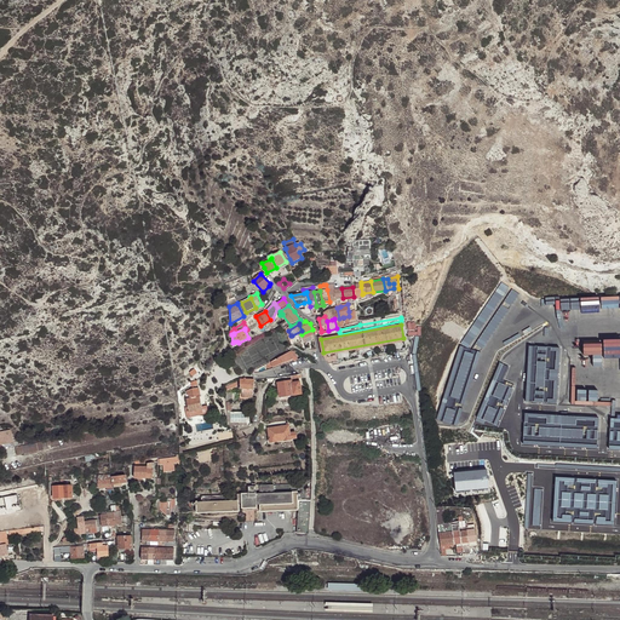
[(313,329),(302,334),(304,344),(308,343),(306,338),(310,338),(311,339),(311,348),(316,346),(313,329)]
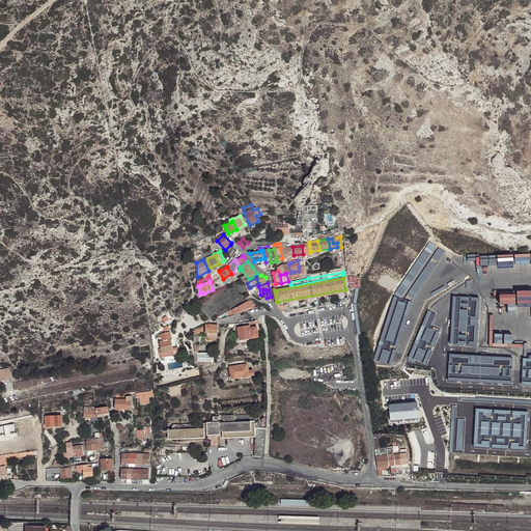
[(345,291),(345,289),(277,302),(278,304),(345,291)]
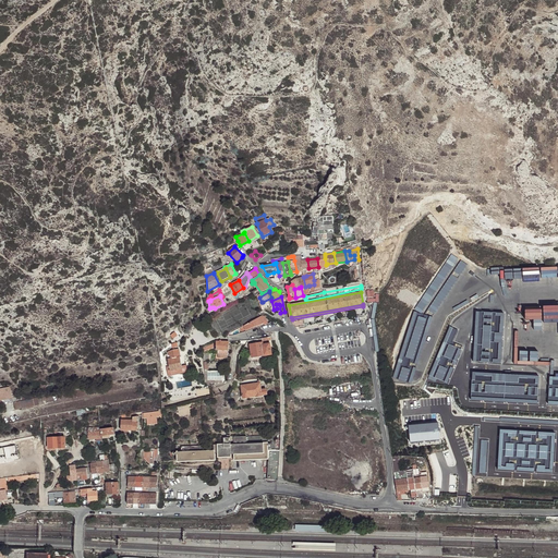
[(363,308),(363,306),(292,319),(292,322),(363,308)]
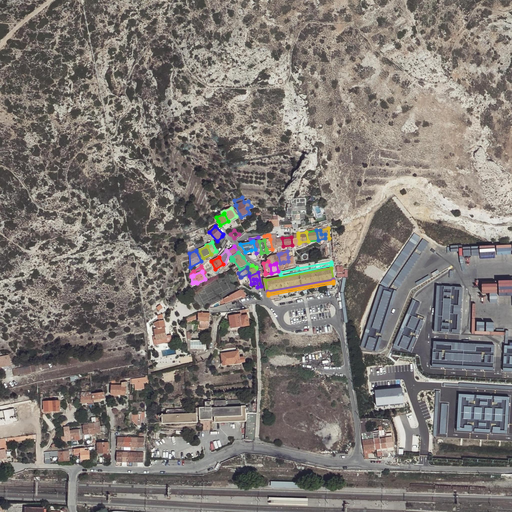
[(241,288),(241,289),(224,298),(225,303),(241,298),(242,299),(247,297),(242,289),(241,288)]
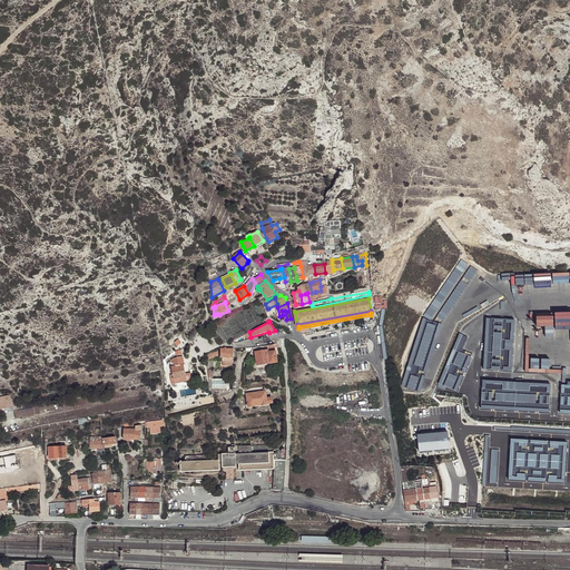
[(276,347),(276,344),(267,346),(268,351),(256,353),(256,355),(257,360),(258,365),(271,363),(271,364),(278,362),(275,349),(276,347)]
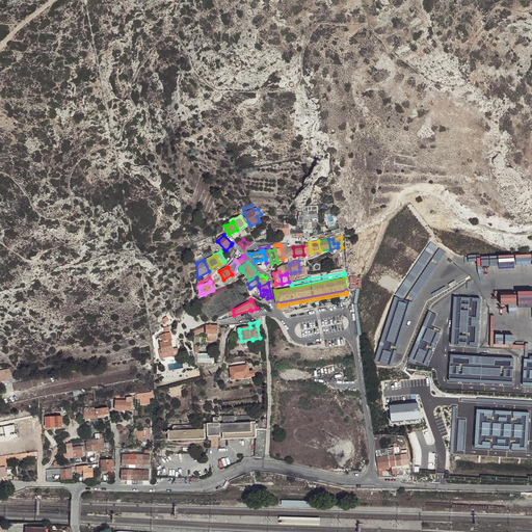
[(217,338),(218,325),(211,325),(209,325),(206,326),(200,328),(202,333),(206,333),(206,334),(208,334),(208,338),(217,338)]
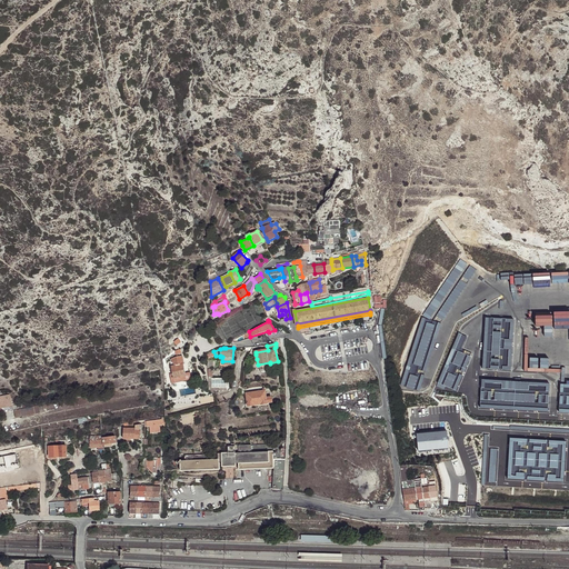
[(175,378),(175,380),(186,377),(186,372),(183,362),(176,365),(171,366),(173,375),(175,378)]
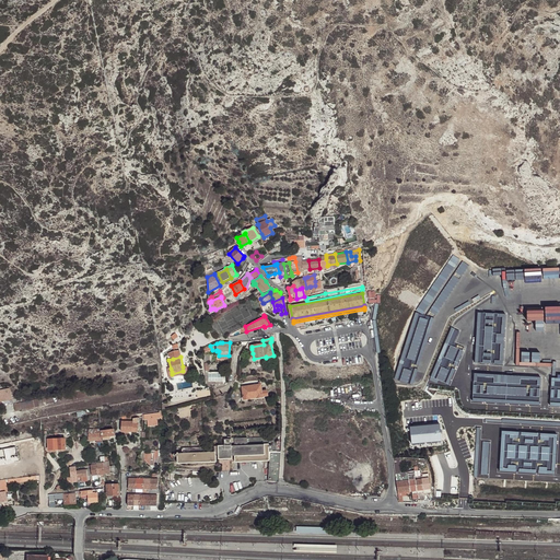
[(183,371),(172,374),(173,377),(186,375),(187,374),(188,372),(186,365),(183,366),(183,371)]
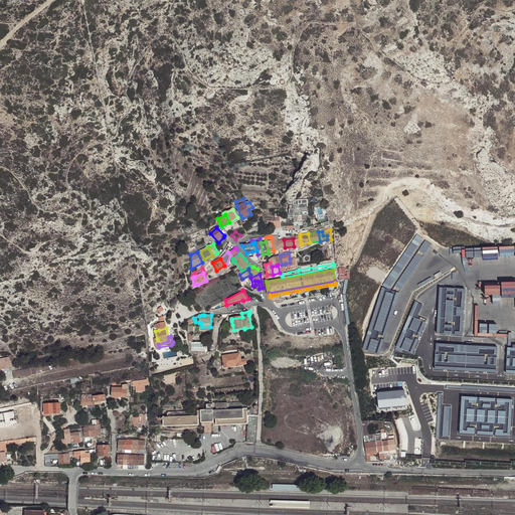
[(453,363),(468,363),(468,342),(453,342),(453,363)]
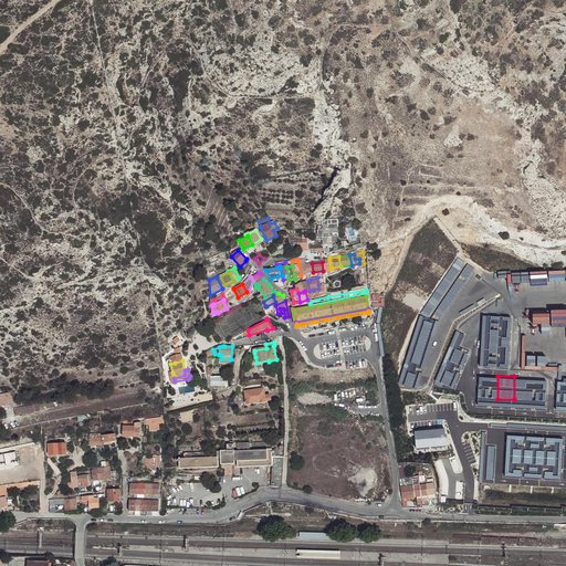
[(265,400),(264,396),(263,388),(261,389),(244,391),(245,404),(265,401),(265,400)]
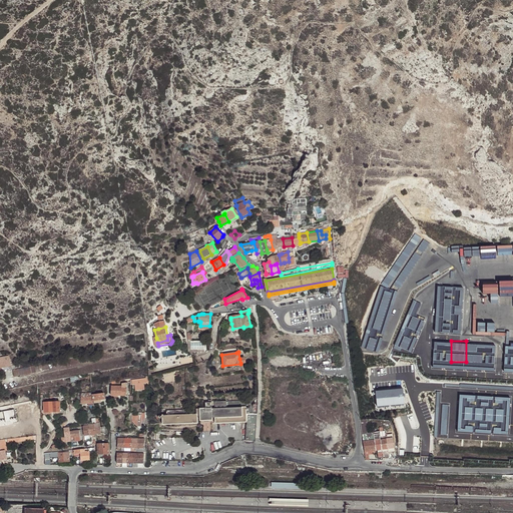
[(0,368),(12,366),(11,359),(4,361),(3,357),(0,357),(0,359),(0,361),(0,360),(0,368)]
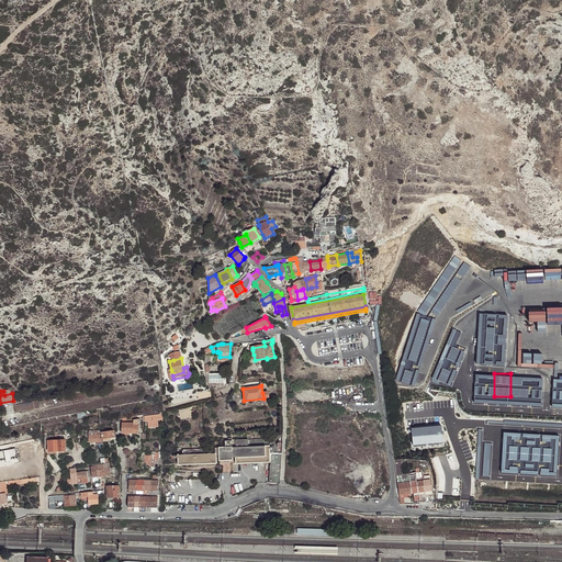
[(35,408),(34,401),(14,405),(15,413),(35,408)]
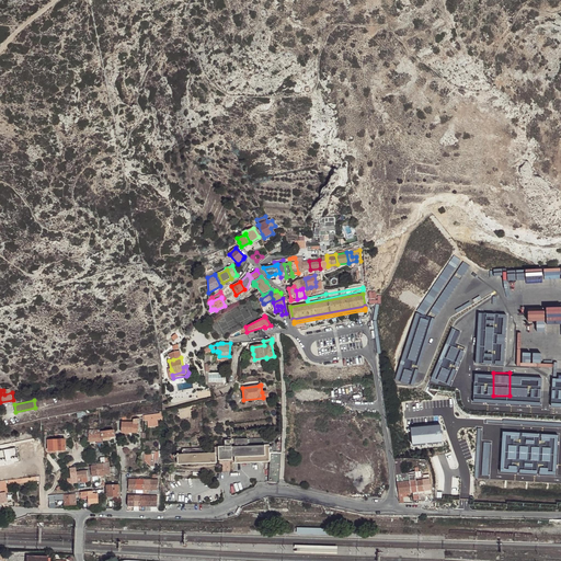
[(191,418),(189,408),(179,409),(180,419),(191,418)]
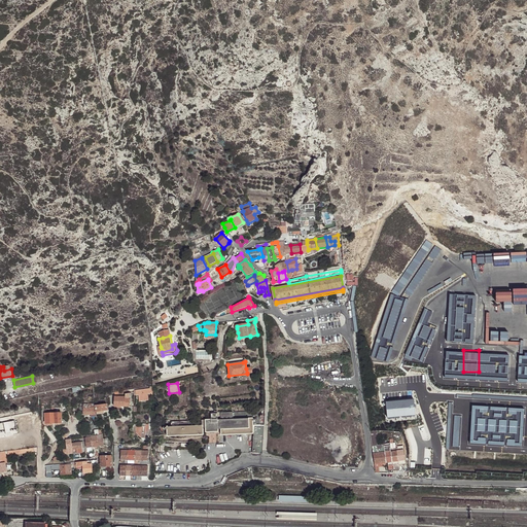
[(138,401),(147,399),(146,393),(149,393),(149,388),(134,390),(135,395),(137,395),(138,401)]
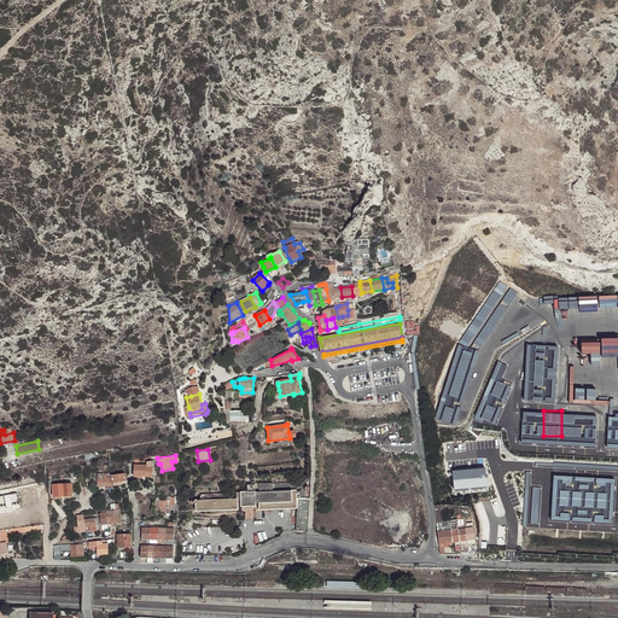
[(152,477),(152,466),(147,466),(134,465),(134,476),(152,477)]
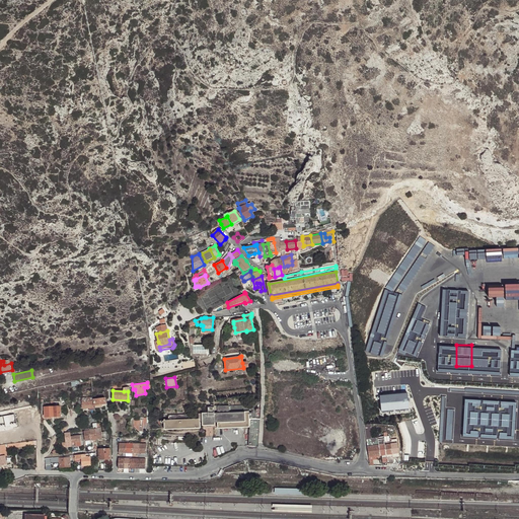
[(417,393),(388,395),(389,412),(418,410),(417,393)]
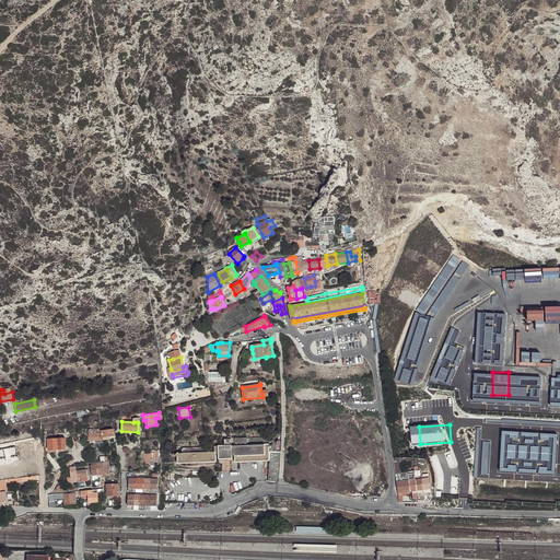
[(101,429),(88,430),(89,439),(102,438),(101,430),(101,429)]
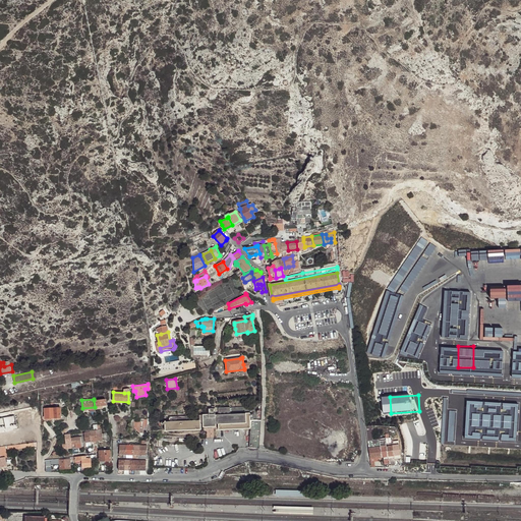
[(105,399),(94,400),(95,407),(103,406),(106,405),(105,399)]
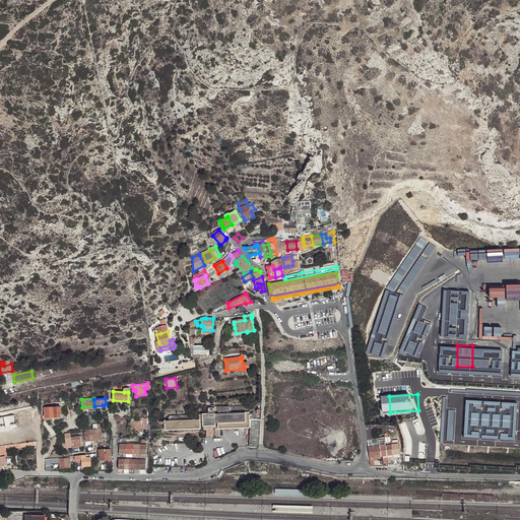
[(259,447),(261,419),(257,419),(257,405),(208,408),(208,414),(202,414),(202,415),(199,415),(199,419),(197,419),(197,416),(195,416),(195,415),(169,416),(169,420),(163,420),(161,421),(161,423),(161,424),(165,424),(165,430),(165,431),(166,431),(201,429),(201,423),(203,423),(203,427),(216,427),(216,424),(217,424),(218,429),(218,430),(251,429),(250,447),(259,447)]
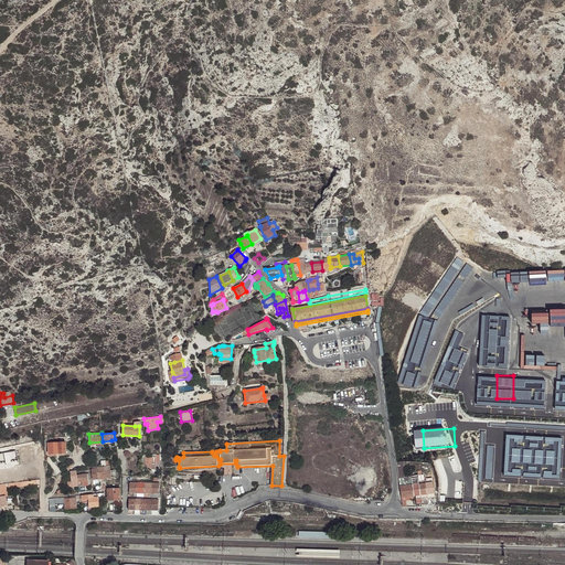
[(49,452),(45,452),(45,457),(66,457),(65,443),(49,444),(49,452)]
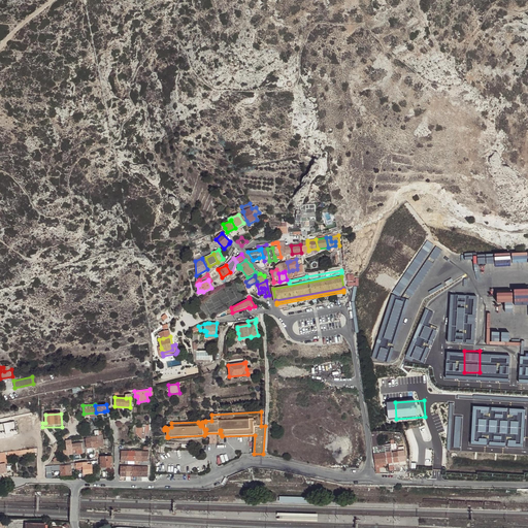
[(137,426),(133,425),(132,432),(136,432),(136,433),(141,438),(145,438),(145,434),(149,431),(149,426),(142,426),(141,428),(137,428),(137,426)]
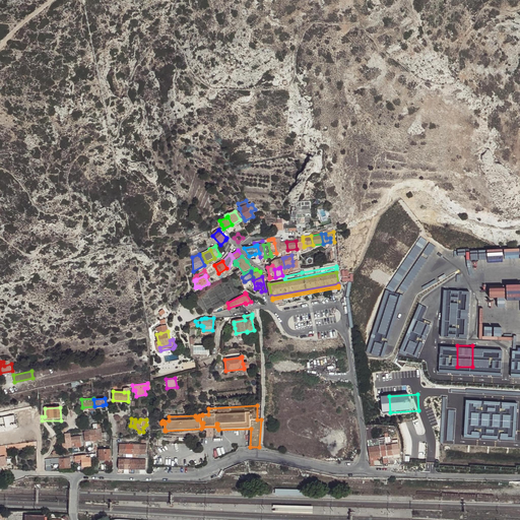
[(96,429),(95,430),(95,431),(96,440),(108,439),(107,433),(101,433),(101,429),(96,429)]
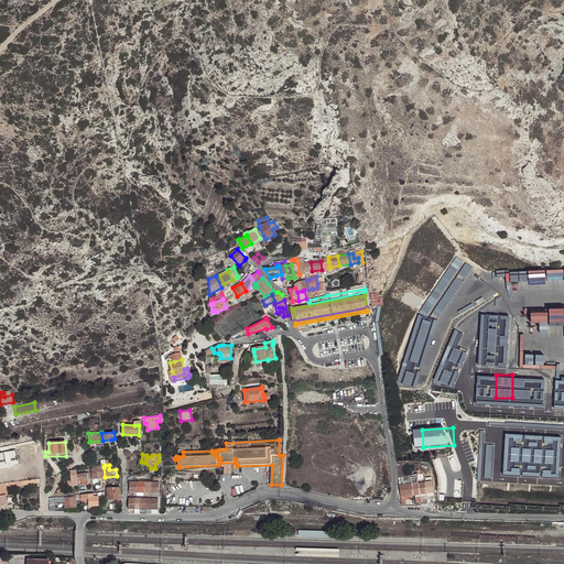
[(453,484),(456,484),(456,475),(455,475),(455,472),(446,472),(446,475),(445,476),(446,488),(453,487),(453,484)]
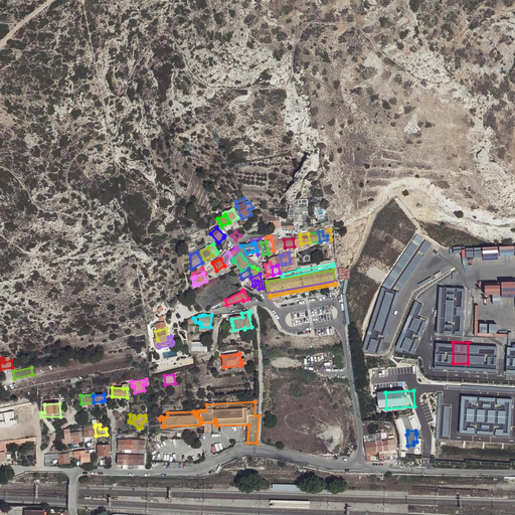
[(146,441),(125,440),(125,450),(145,450),(146,441)]
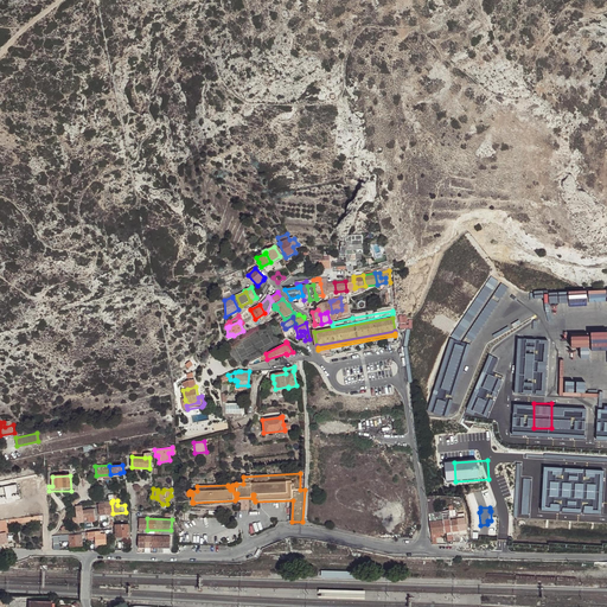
[(432,535),(445,534),(443,521),(440,522),(430,523),(430,525),(432,535)]
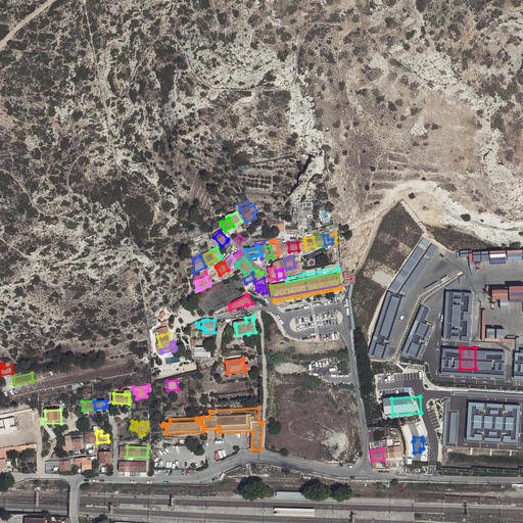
[(100,463),(110,463),(110,453),(107,453),(100,453),(99,453),(100,463)]
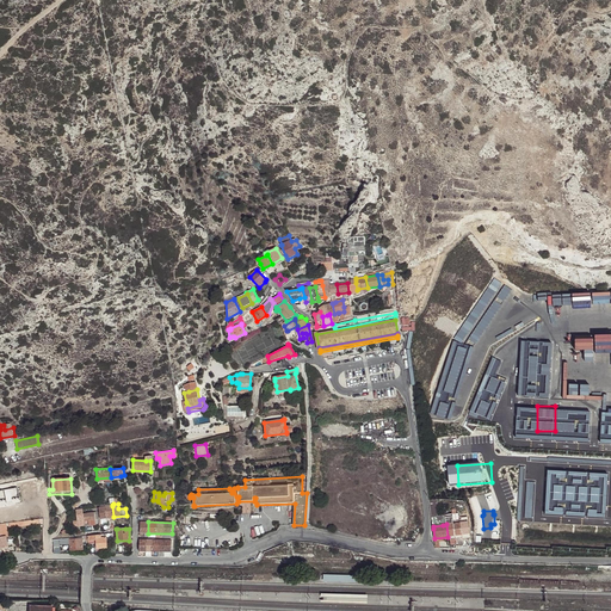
[(107,534),(96,535),(96,539),(96,542),(96,548),(107,548),(107,541),(107,534)]
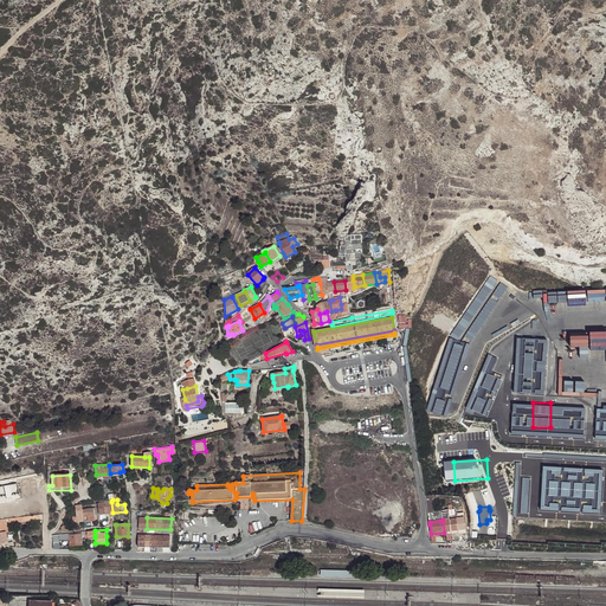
[(82,535),(70,535),(70,545),(82,545),(82,535)]
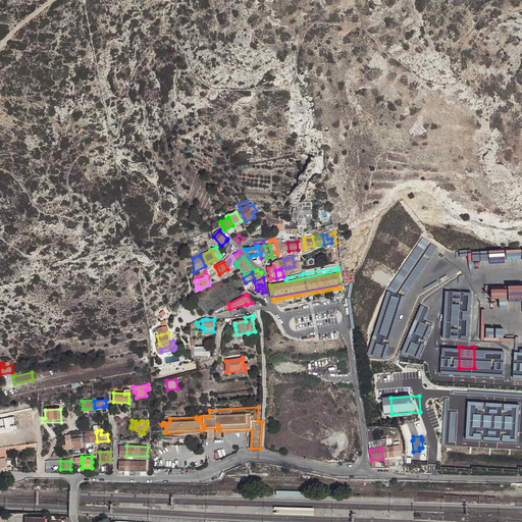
[(295,508),(274,508),(274,515),(295,516),(295,508)]
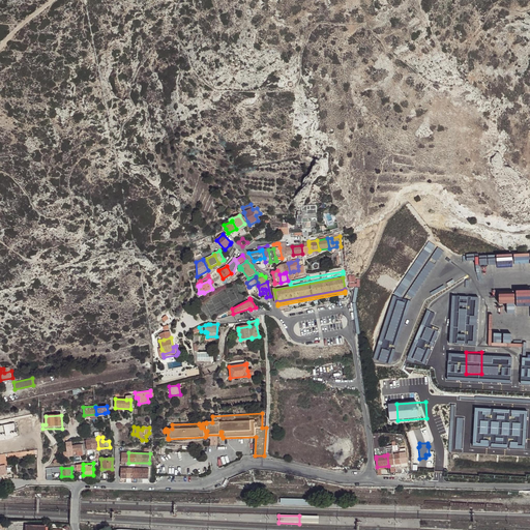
[(319,517),(306,516),(306,524),(319,524),(319,517)]
